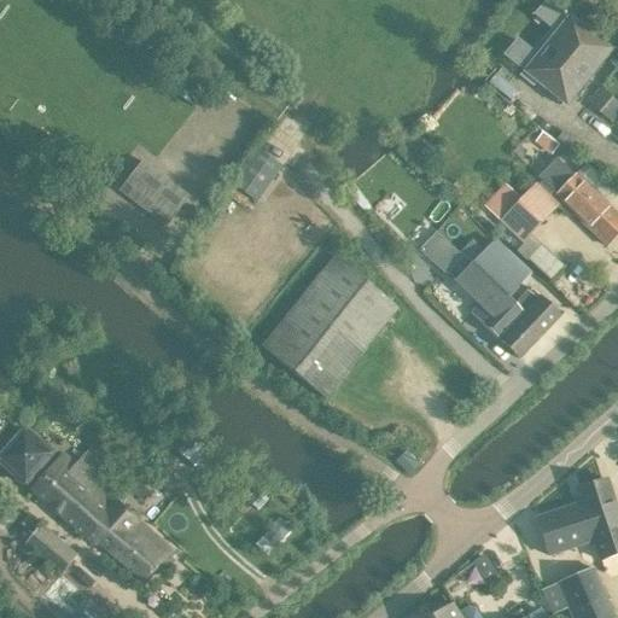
[(570,18),(569,19),(547,3),(537,16),(554,29),(534,54),(518,42),(508,56),(526,70),(526,71),(566,105),(610,51),(570,18)]
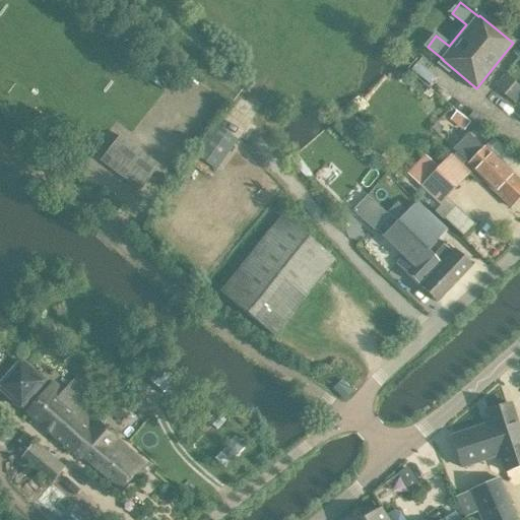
[(515,102),(519,95),(519,86),(505,74),(496,85),(515,102)]
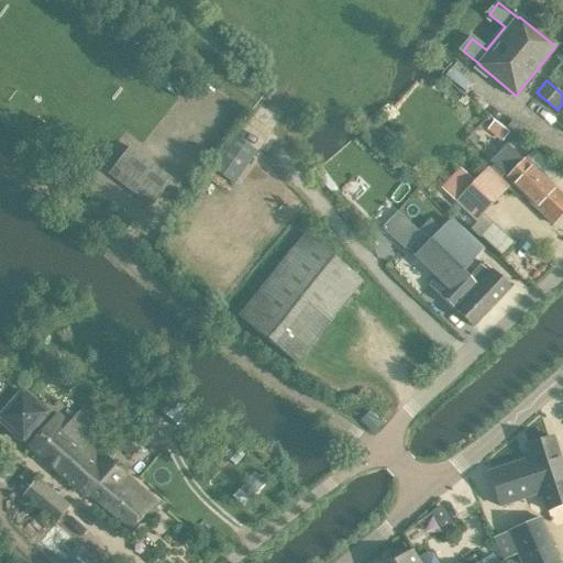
[(460,168),(441,187),(456,201),(476,221),(508,189),(512,194),(517,189),(552,224),(558,219),(559,220),(562,214),(562,197),(526,161),(525,161),(523,162),(507,145),(490,163),(495,166),(489,172),(488,169),(475,183),(460,168)]
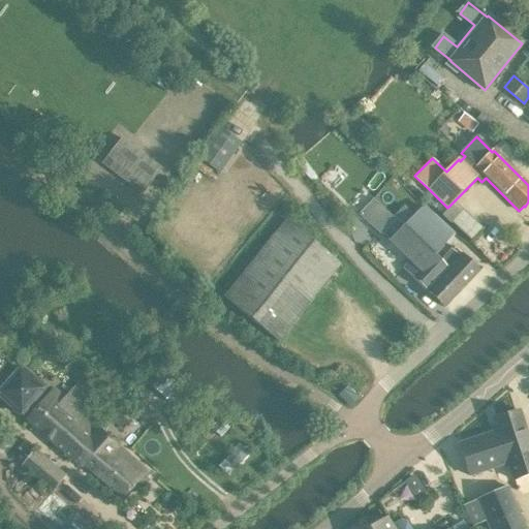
[(118,144),(102,163),(142,194),(157,175),(161,169),(142,154),(131,147),(122,138),(118,144)]
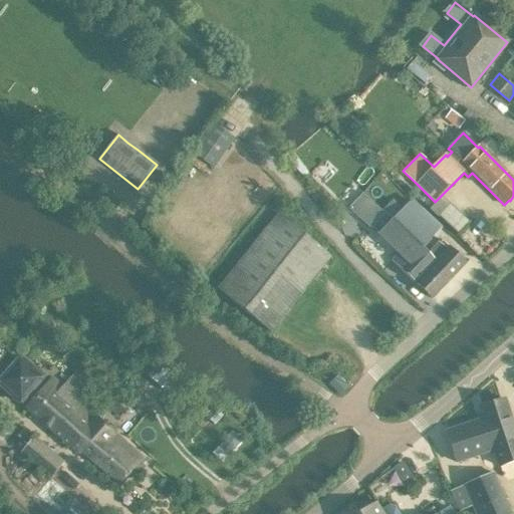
[(409,276),(416,283),(436,262),(427,253),(422,248),(393,221),(392,221),(381,212),(362,195),(349,209),(361,220),(375,234),(377,235),(378,235),(398,254),(391,261),(408,277),(409,276)]
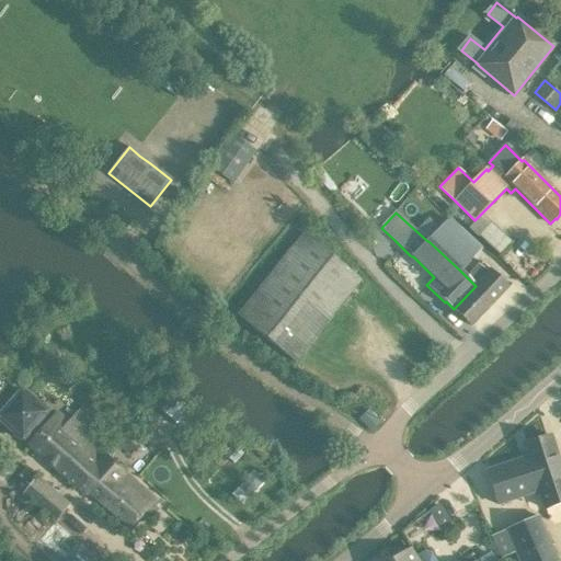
[(428,218),(416,231),(427,241),(428,241),(460,271),(481,250),(449,219),(439,229),(428,218)]
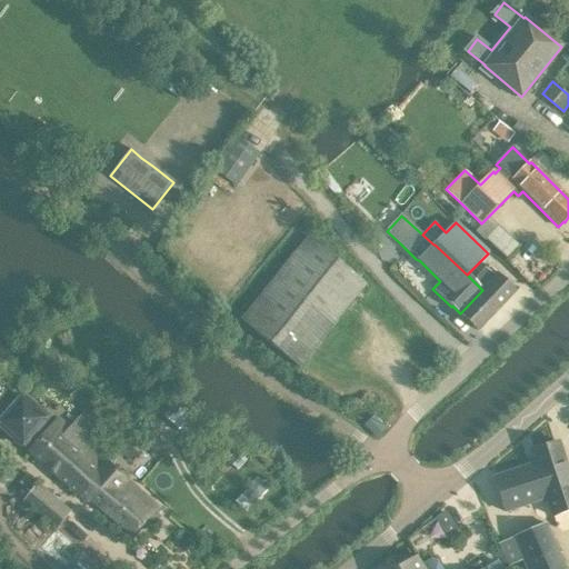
[(299,368),(367,285),(309,238),(241,320),(299,368)]
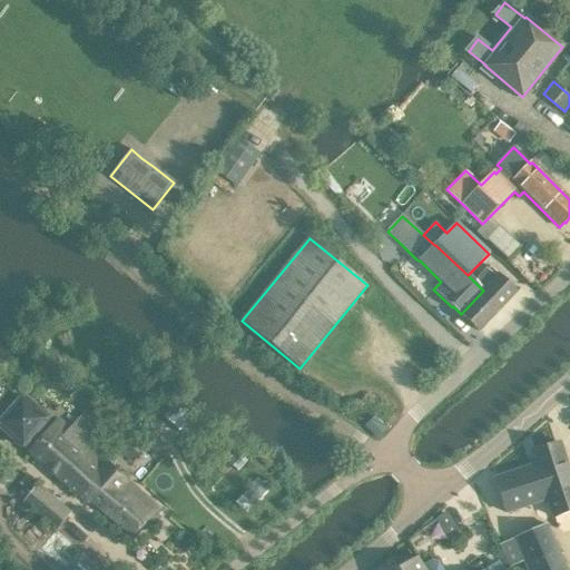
[(483,291),(461,314),(479,332),(517,292),(489,265),(473,281),(483,291)]
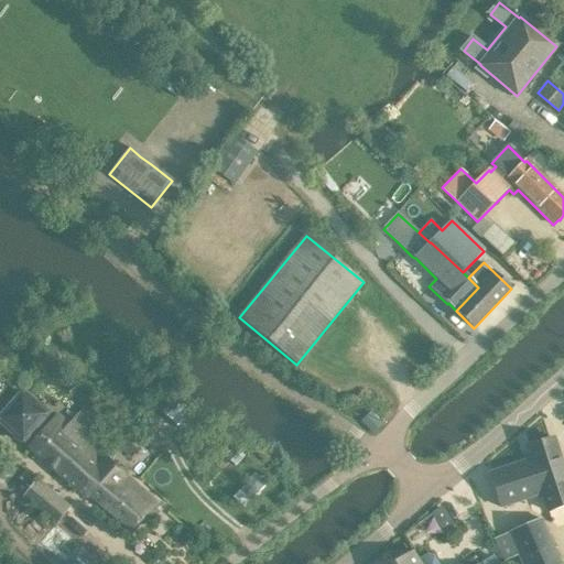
[(21,390),(0,414),(0,423),(23,444),(45,418),(49,414),(21,390)]
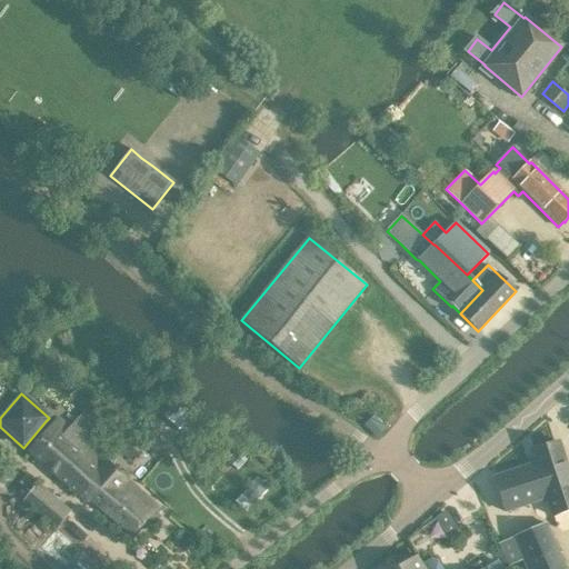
[(180,396),(162,416),(183,435),(202,415),(180,396)]
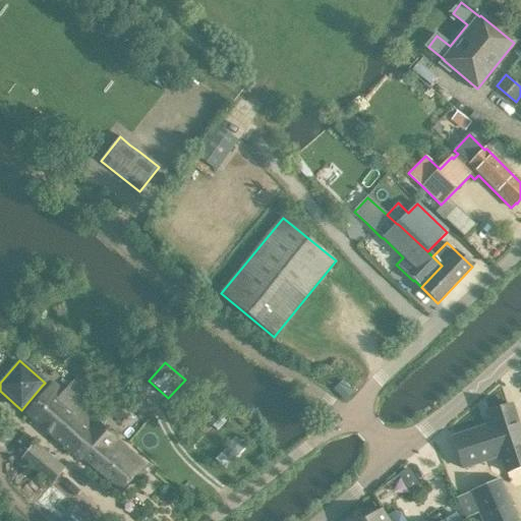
[(54,384),(27,414),(37,421),(46,430),(76,458),(84,461),(120,493),(133,478),(138,479),(145,473),(140,470),(146,465),(81,408),(95,393),(96,393),(77,377),(76,378),(63,392),(54,384)]
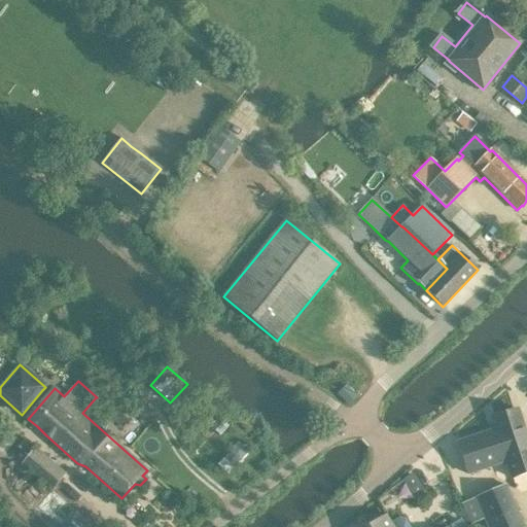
[(356,396),(346,386),(339,393),(349,403),(356,396)]
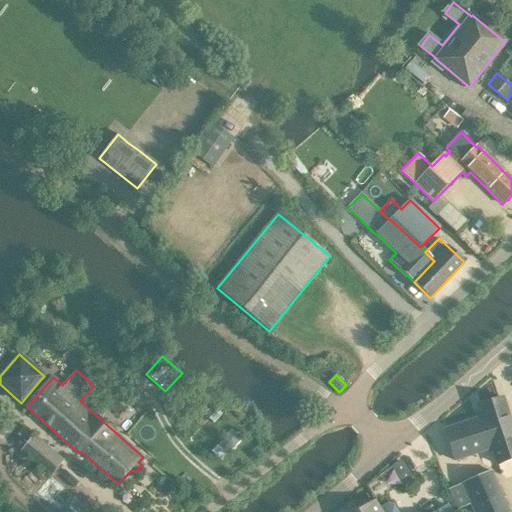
[(496,465),(511,459),(511,426),(503,398),(477,407),(481,417),(444,430),(454,461),(491,449),(496,465)]
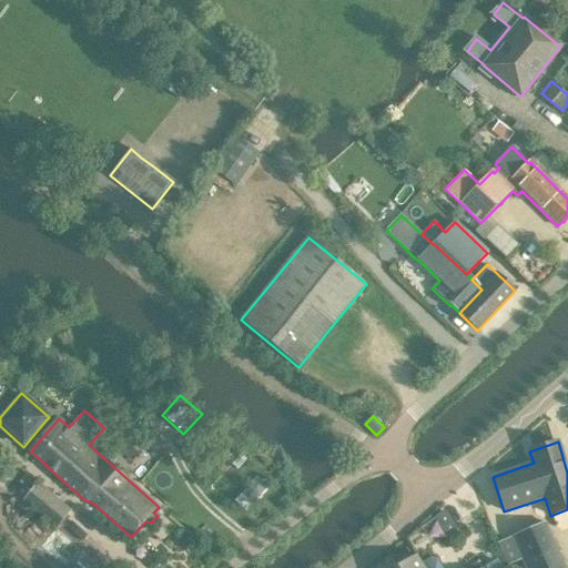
[(156,473),(144,487),(160,500),(172,486),(156,473)]
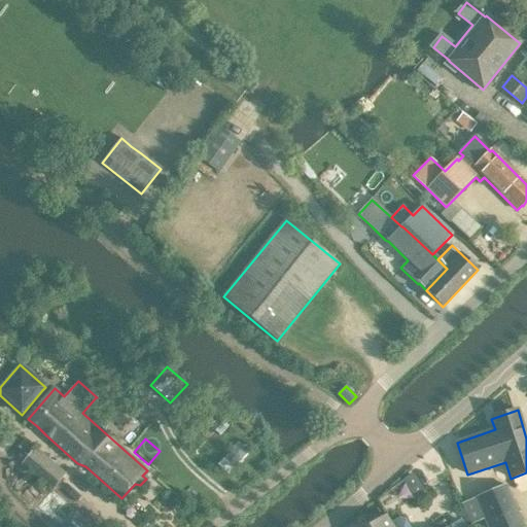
[(27,459),(22,465),(31,472),(43,483),(51,489),(65,473),(35,449),(27,459)]
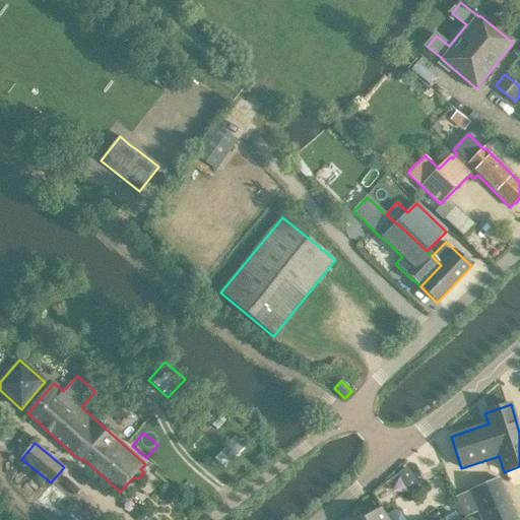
[(478,510),(481,519),(516,519),(499,479),(469,493),(469,494),(458,498),(466,515),(478,510)]
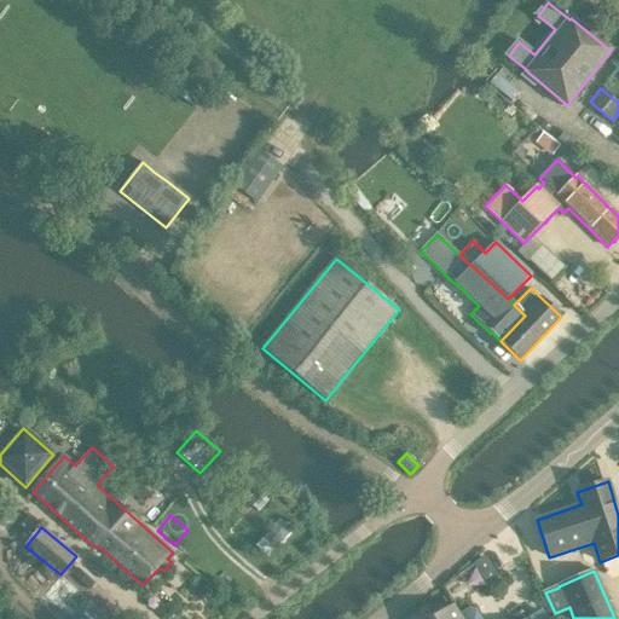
[(61,577),(38,602),(56,618),(81,618),(93,606),(61,577)]
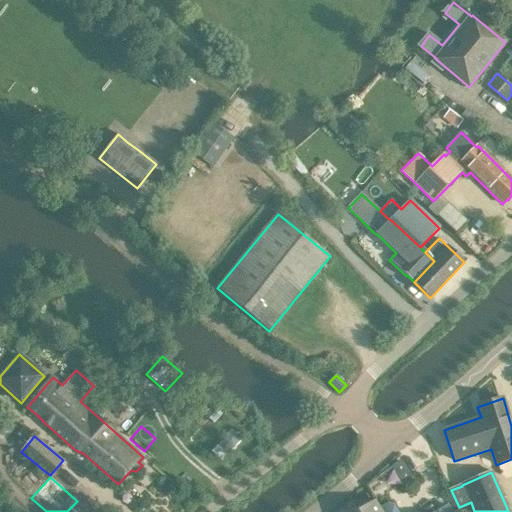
[(356,511),(398,511),(393,504),(389,503),(385,504),(379,507),(375,501),(356,511)]
